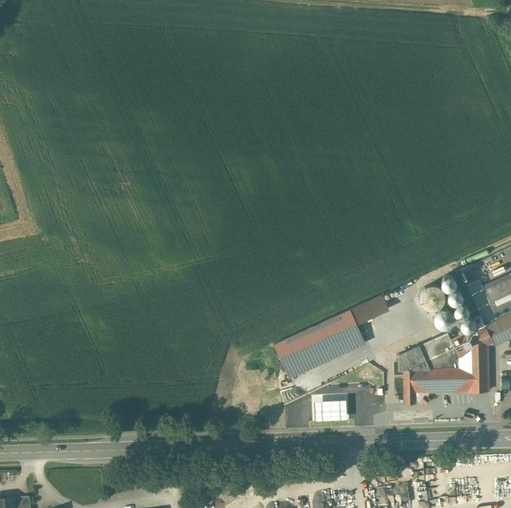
[(447,278),(444,279),(441,283),(441,288),(444,291),(448,293),(453,291),(455,288),(456,284),(454,280),(450,278),(447,278)]
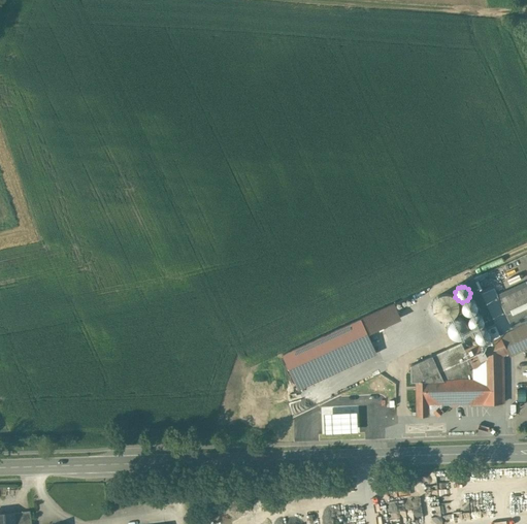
[(526,289),(499,302),(514,332),(526,326),(526,289)]
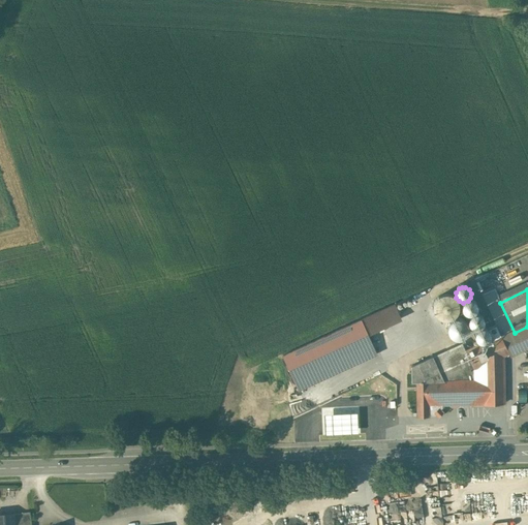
[(482,298),(501,338),(515,333),(500,303),(495,292),(482,298)]
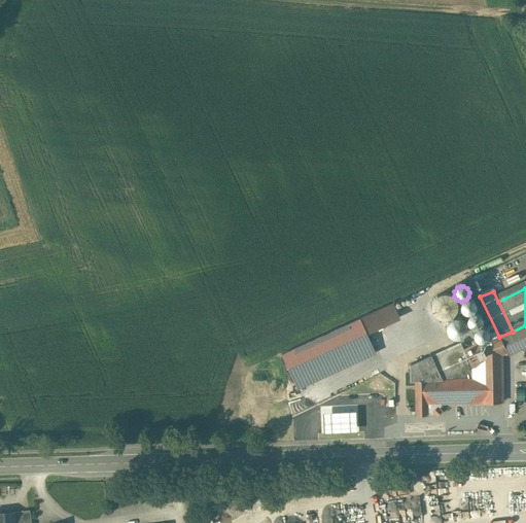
[(443,297),(441,297),(435,300),(432,304),(431,309),(431,314),(434,318),(439,321),(445,322),(450,321),(454,318),(456,315),(457,310),(457,305),(455,301),(451,298),(447,297),(443,297)]
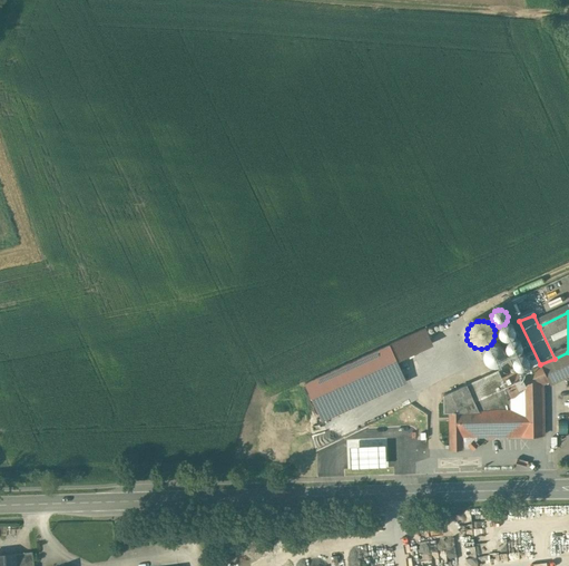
[(448,322),(424,332),(428,342),(451,332),(448,322)]
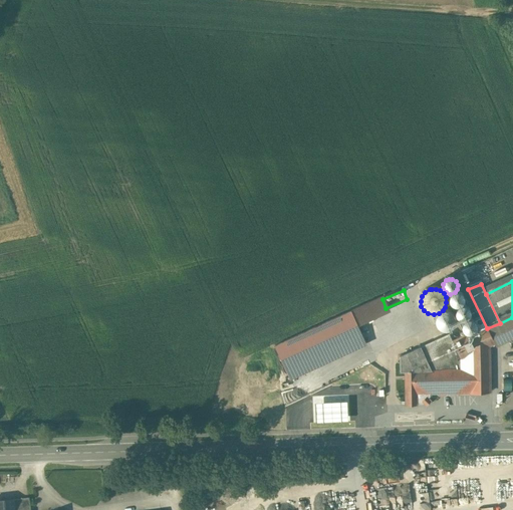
[(455,293),(452,294),(449,298),(450,303),(452,306),(456,307),(461,306),(463,303),(464,299),(462,295),(459,293),(455,293)]
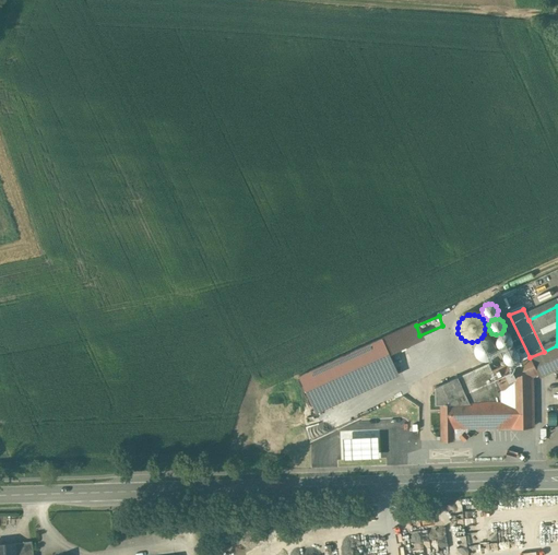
[(502,333),(498,335),(496,340),(496,344),(499,349),(503,350),(508,349),(511,345),(512,341),(510,337),(506,333),(502,333)]
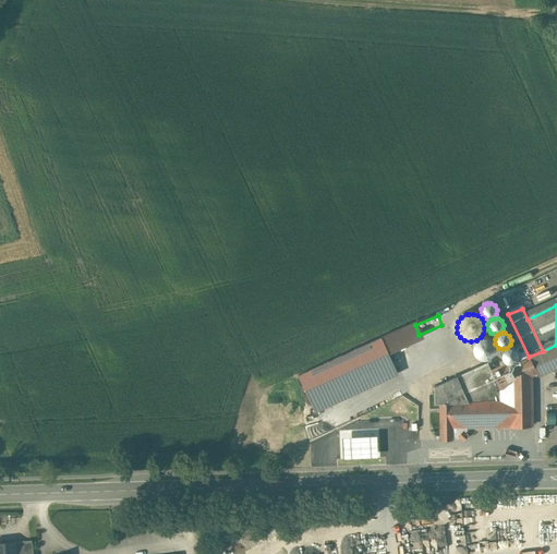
[(485,339),(480,340),(475,344),(473,347),(473,352),(474,356),(477,359),(482,361),(488,360),(492,357),(494,353),(495,348),(493,344),(491,341),(488,340),(485,339)]
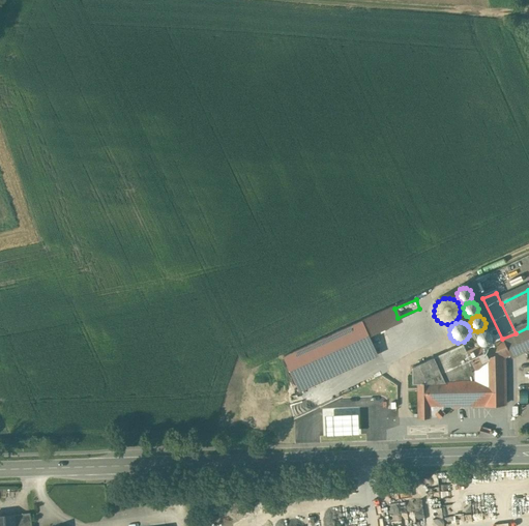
[(362,324),(283,360),(296,389),(376,353),(362,324)]
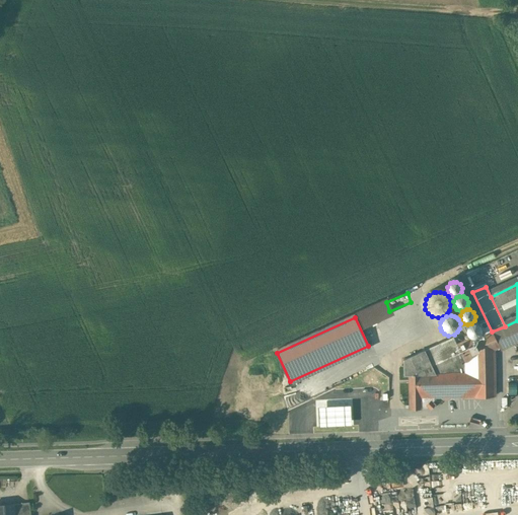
[(505,326),(492,332),(498,347),(517,337),(517,320),(505,326)]
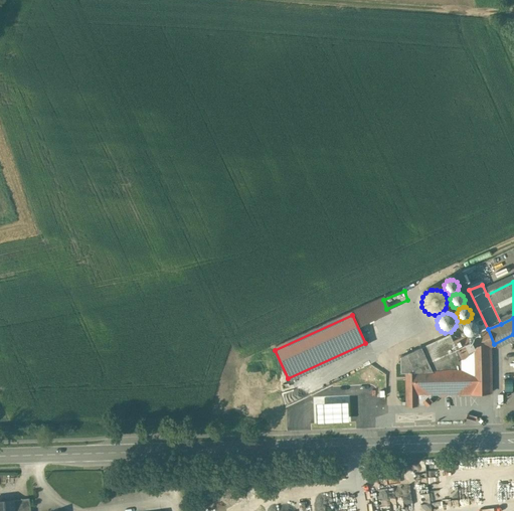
[(469,321),(465,323),(463,327),(463,331),(465,335),(470,336),(474,335),(477,332),(477,328),(476,324),(472,322),(469,321)]
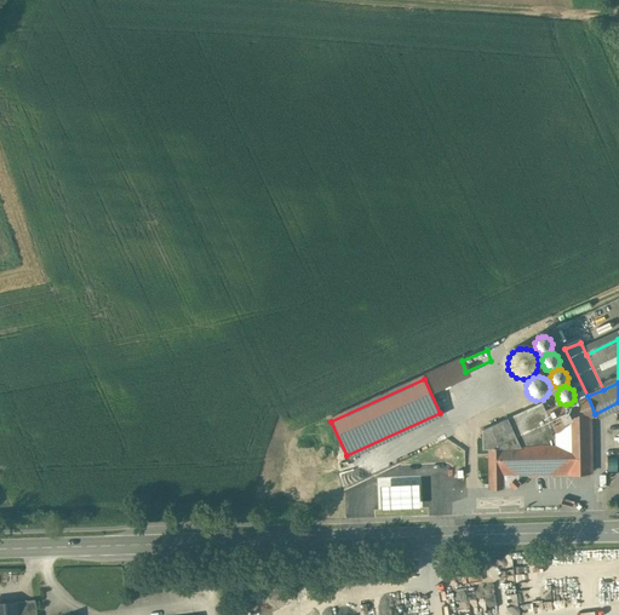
[(588,396),(546,415),(557,436),(557,449),(569,448),(571,477),(591,477),(590,418),(595,414),(588,396)]
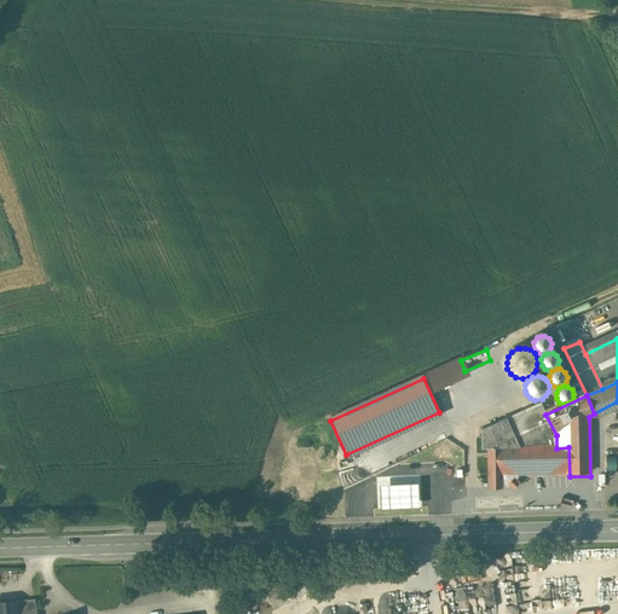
[(541,405),(496,427),(507,450),(556,449),(556,435),(546,415),(541,405)]
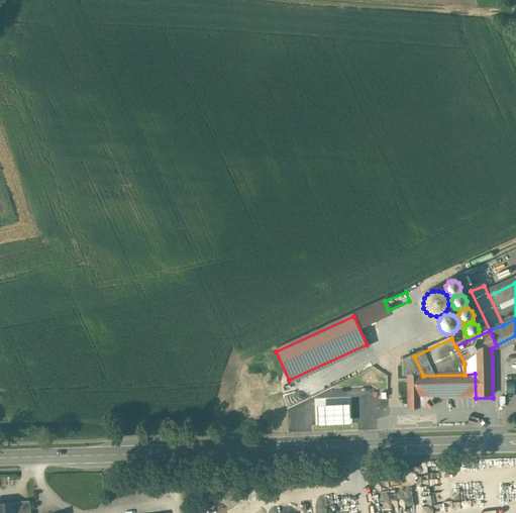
[(402,377),(408,376),(423,376),(414,356),(402,362),(402,377)]
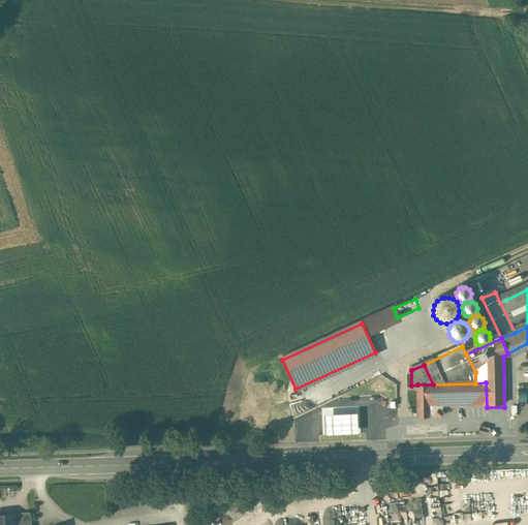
[(433,384),(417,384),(417,421),(436,420),(443,411),(442,407),(487,407),(486,382),(475,383),(433,384)]
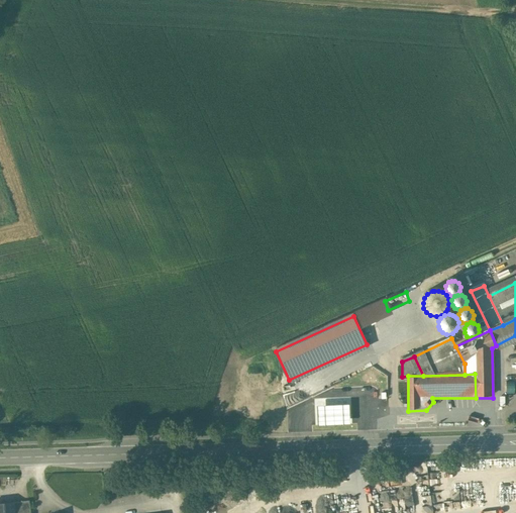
[(332,417),(325,417),(325,429),(358,428),(358,411),(332,412),(332,417)]
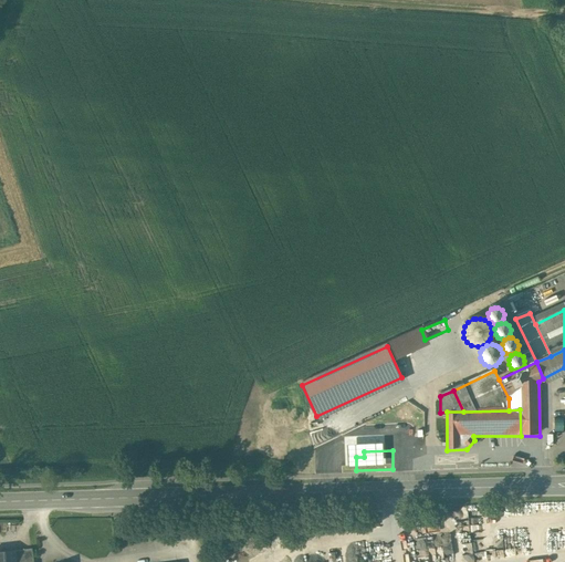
[(418,558),(428,555),(426,542),(416,544),(418,558)]
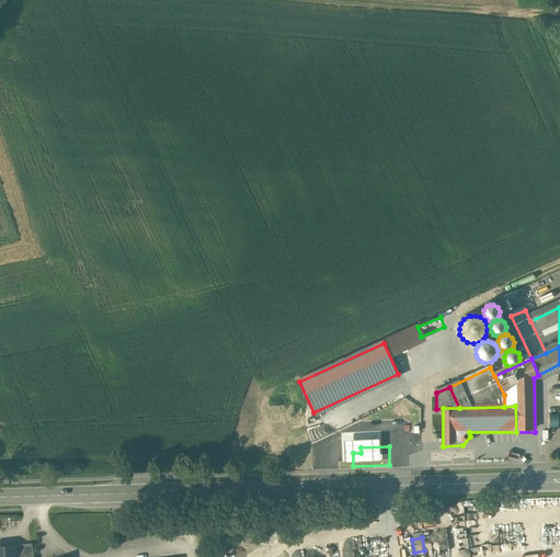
[(32,547),(15,549),(16,556),(33,556),(32,547)]
